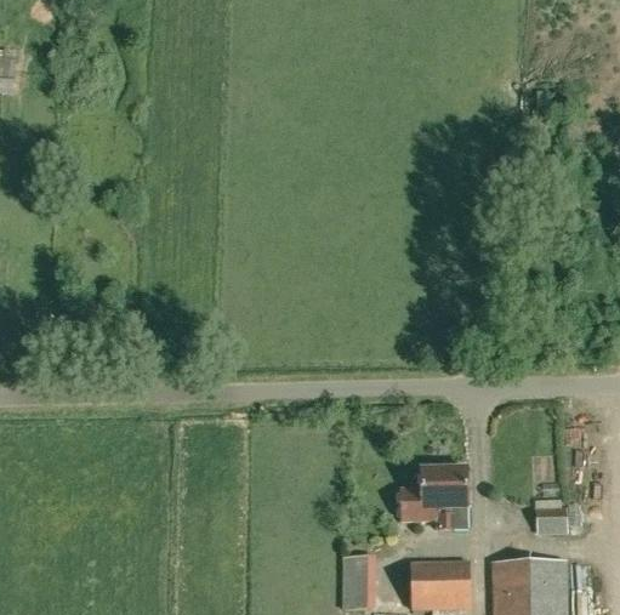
[(593,83),(595,97),(614,96),(613,81),(593,83)]
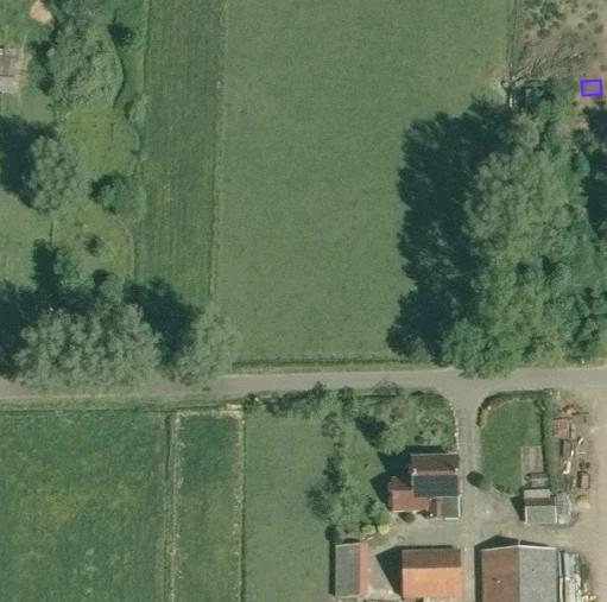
[(538,456),(537,406),(524,406),(524,456),(538,456)]
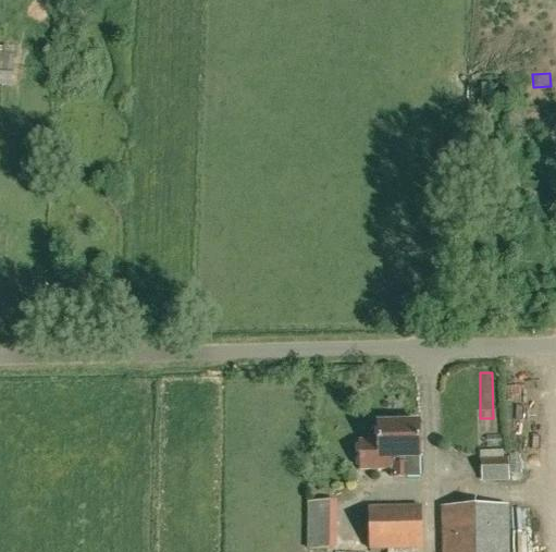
[(420,473),(419,452),(418,417),(377,419),(378,436),(357,436),(358,465),(392,464),(392,474),(420,473)]
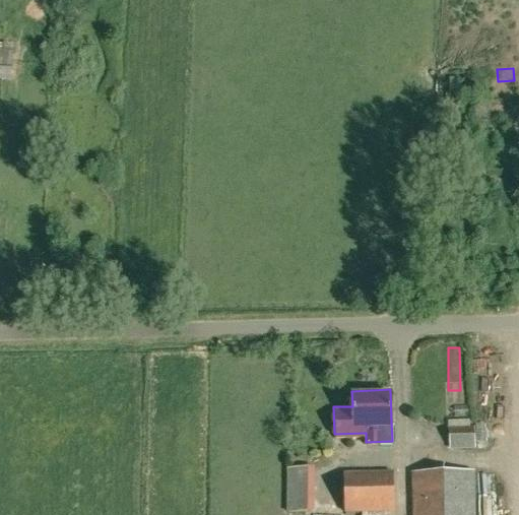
[(464,411),(464,401),(452,401),(452,411),(464,411)]
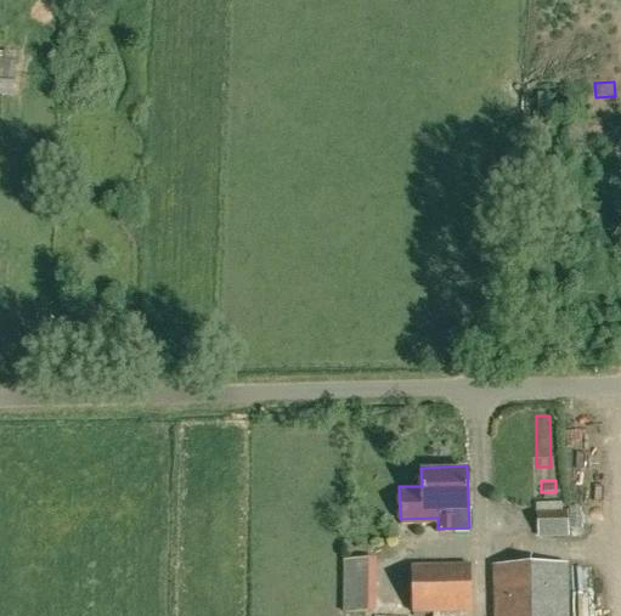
[(564,615),(564,558),(492,560),(494,615),(564,615)]
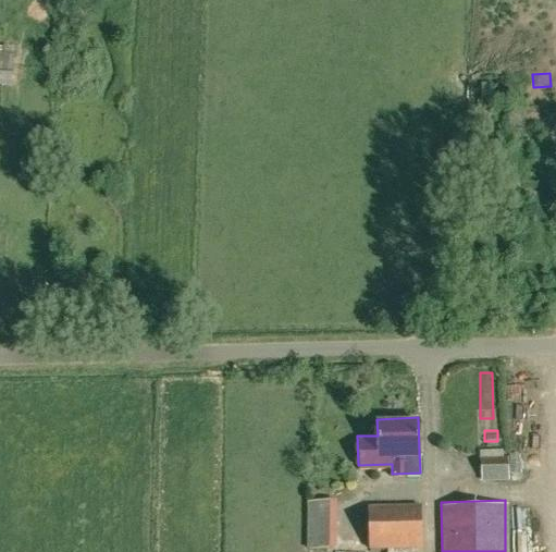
[(420,543),(419,502),(368,503),(368,544),(420,543)]
